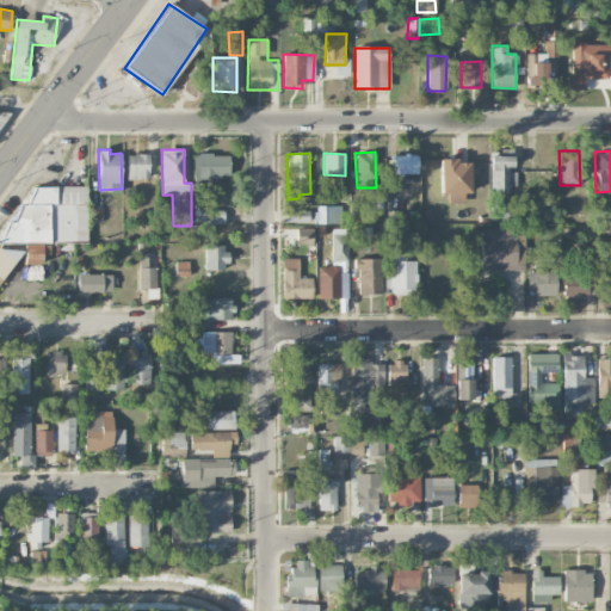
[(127,179),(148,179),(149,154),(128,154),(127,179)]
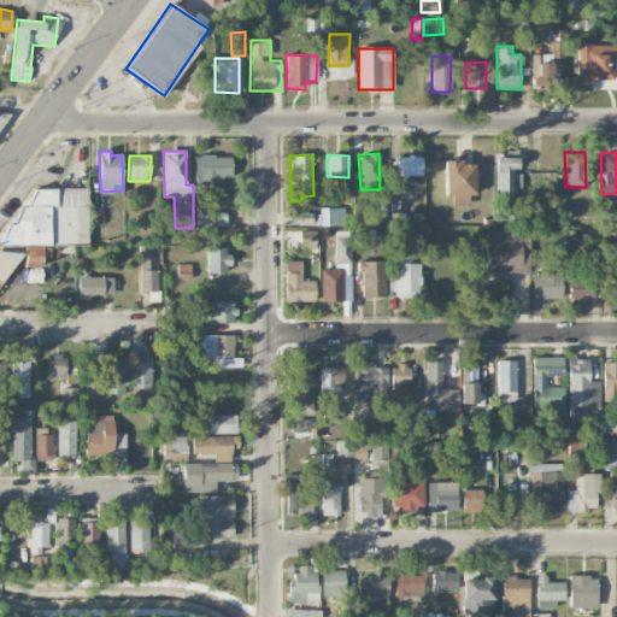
[(231,156),(197,156),(197,186),(218,186),(218,178),(231,178),(231,156)]
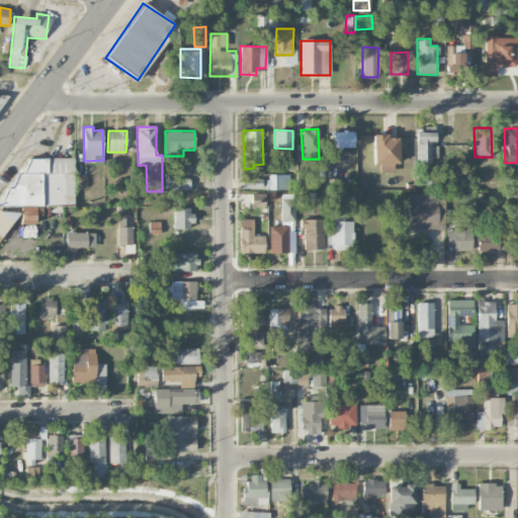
[(332,131),(333,148),(354,147),(354,131),(332,131)]
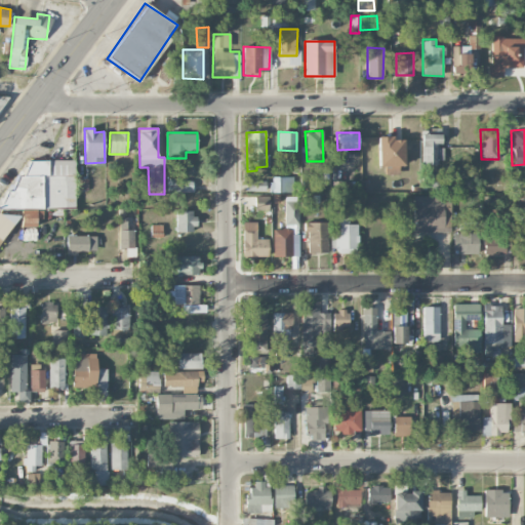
[(421,163),(443,163),(443,148),(440,148),(439,133),(420,133),(421,163)]
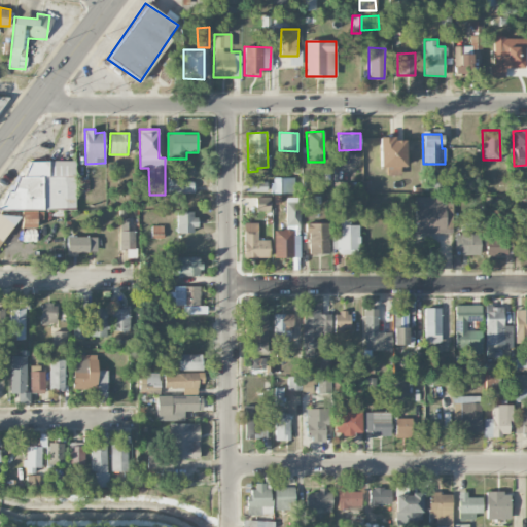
[(400,175),(400,167),(406,167),(405,140),(394,140),(394,136),(379,137),(380,167),(386,167),(387,175),(400,175)]
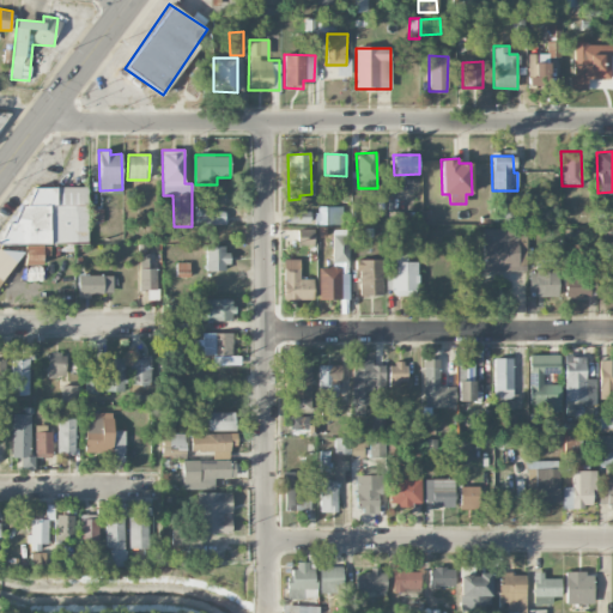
[(87,243),(87,187),(35,187),(29,196),(29,205),(23,205),(11,224),(8,224),(0,235),(0,243),(17,243),(17,247),(14,250),(0,249),(0,283),(24,248),(25,265),(43,265),(43,255),(50,255),(50,244),(87,243)]
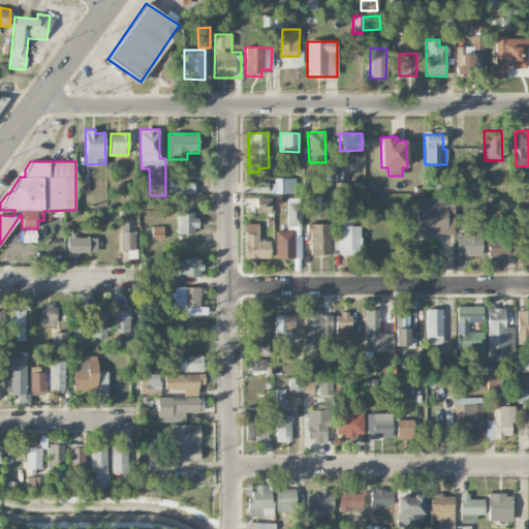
[(296,178),(273,178),(273,193),(296,193),(296,178)]
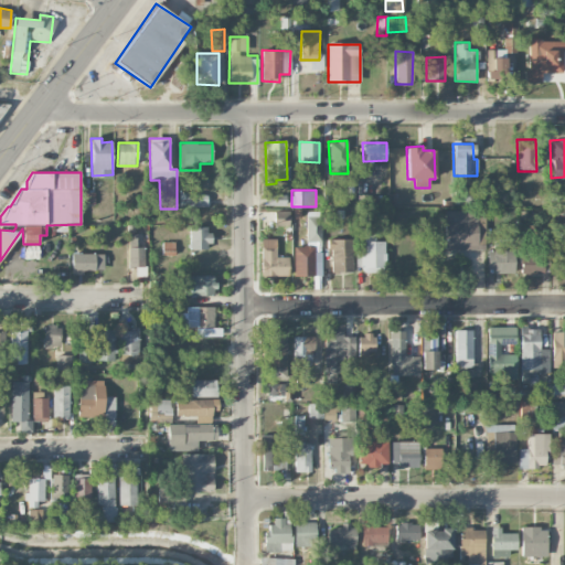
[(208,206),(208,194),(180,193),(179,206),(208,206)]
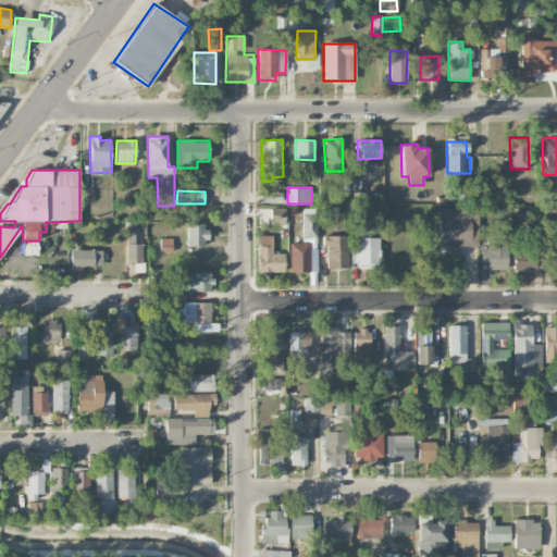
[(281,202),(282,192),(262,192),(262,202),(281,202)]
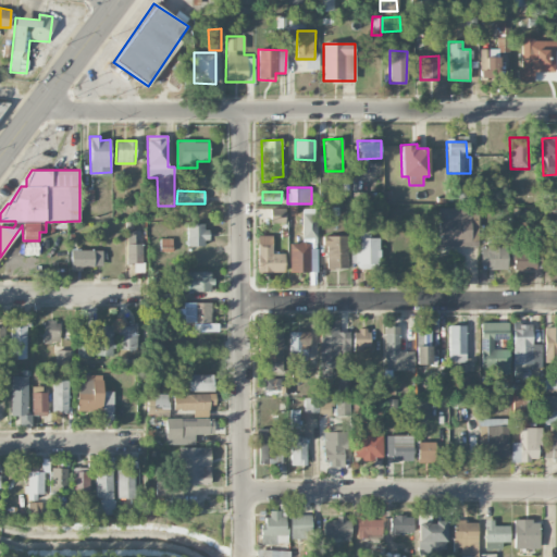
[(438,208),(438,247),(471,246),(470,207),(438,208)]
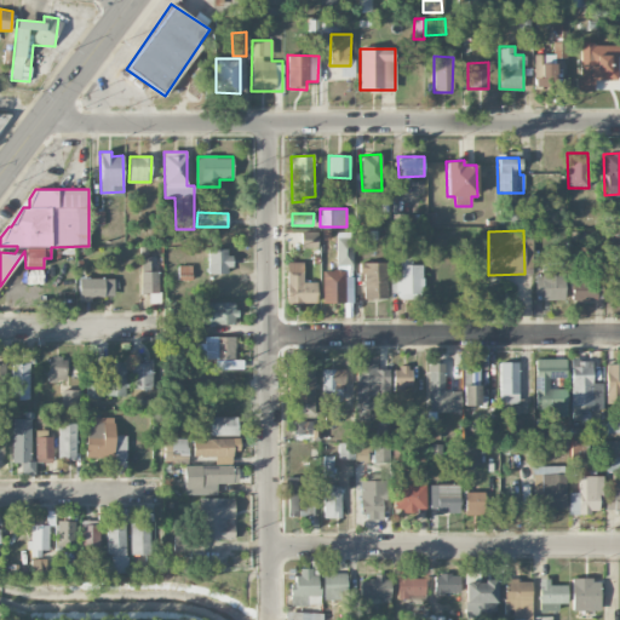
[(300,247),(317,247),(316,231),(300,231),(300,247)]
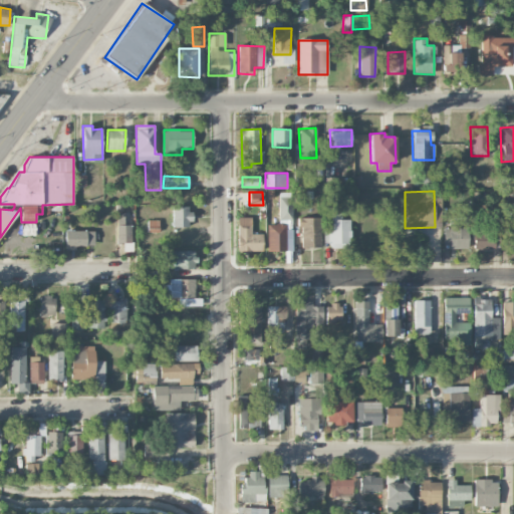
[(278,220),(292,220),(292,197),(279,197),(278,220)]
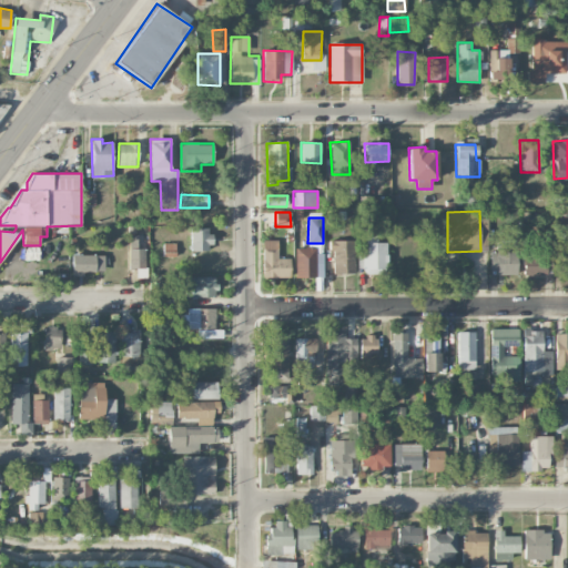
[(191,251),(211,251),(210,227),(191,229),(191,251)]
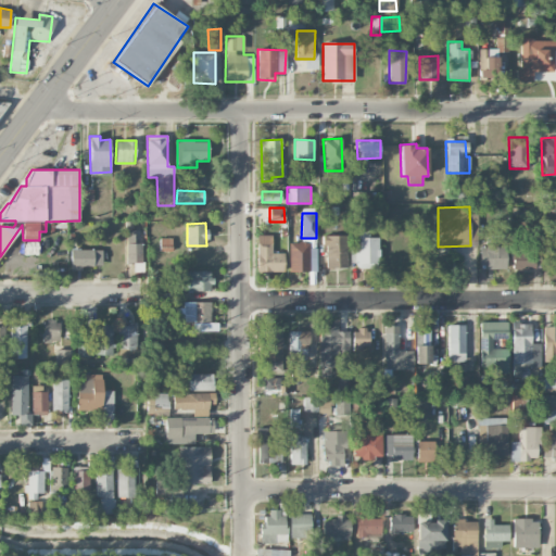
[(379,268),(378,237),(369,238),(369,229),(354,230),(355,268),(379,268)]
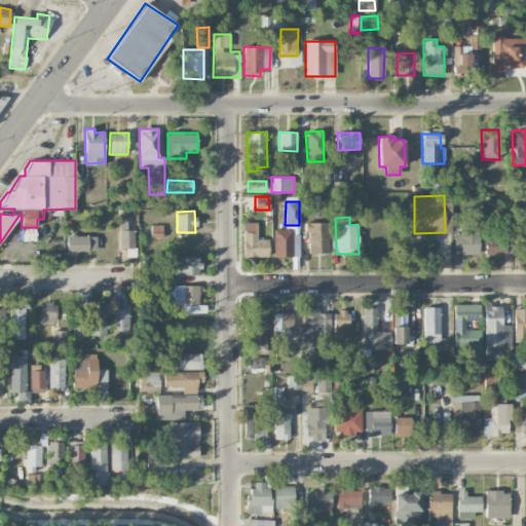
[(135,249),(135,230),(127,230),(126,218),(119,218),(120,249),(135,249)]
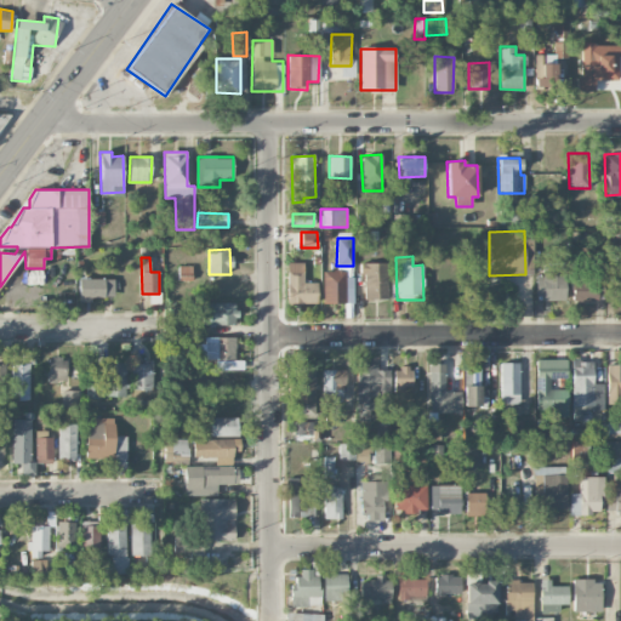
[(286,262),(288,303),(317,303),(317,281),(303,281),(303,262),(286,262)]
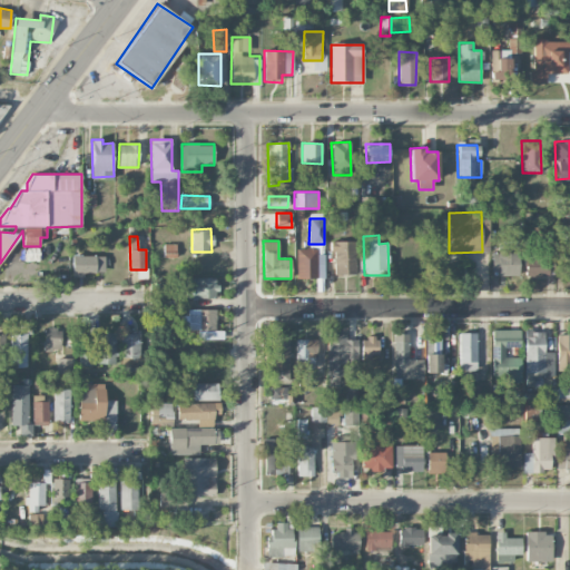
[(354,241),(333,242),(333,275),(355,274),(354,241)]
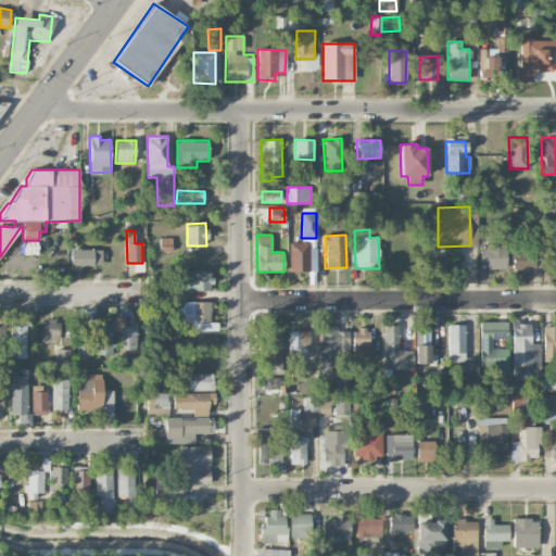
[(172,251),(173,238),(160,238),(159,251),(172,251)]
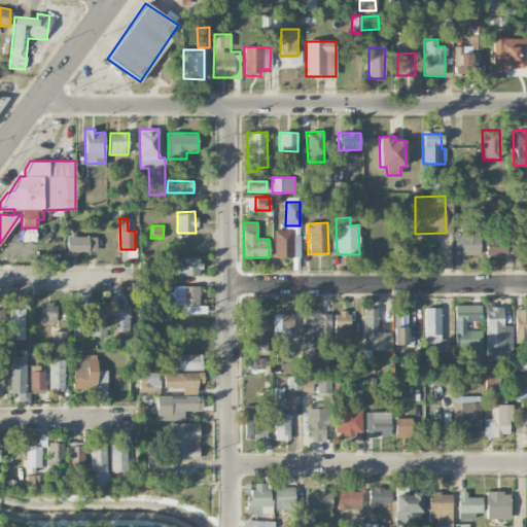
[(456,254),(480,254),(480,226),(456,226),(456,254)]
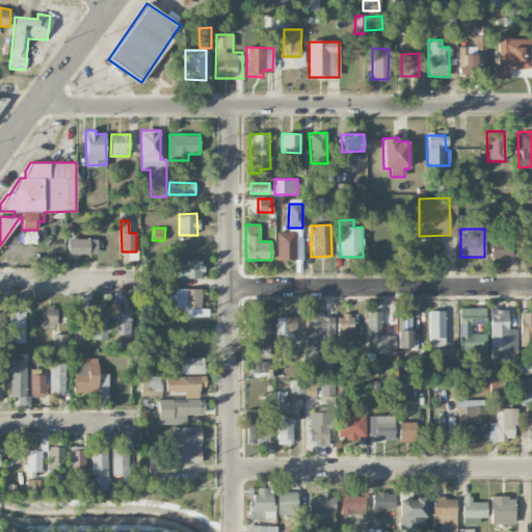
[(276,260),(296,260),(296,232),(276,232),(276,260)]
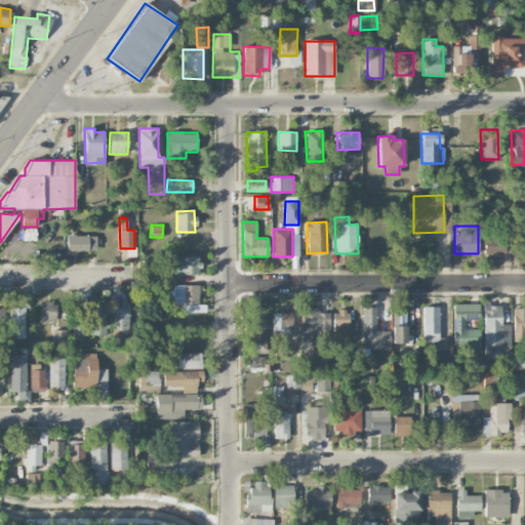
[(483,230),(483,255),(503,254),(502,229),(483,230)]
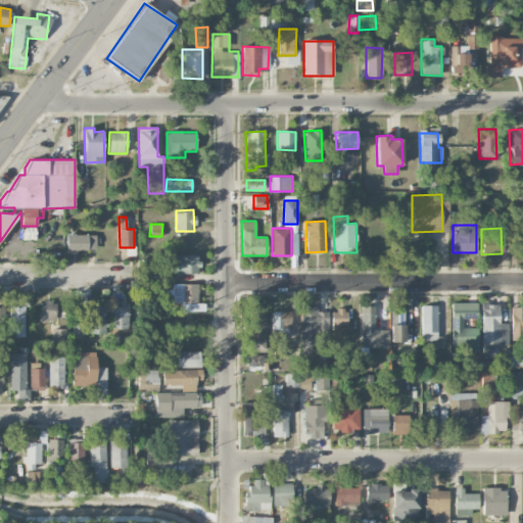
[(96,250),(96,235),(66,235),(66,254),(77,254),(77,249),(96,250)]
